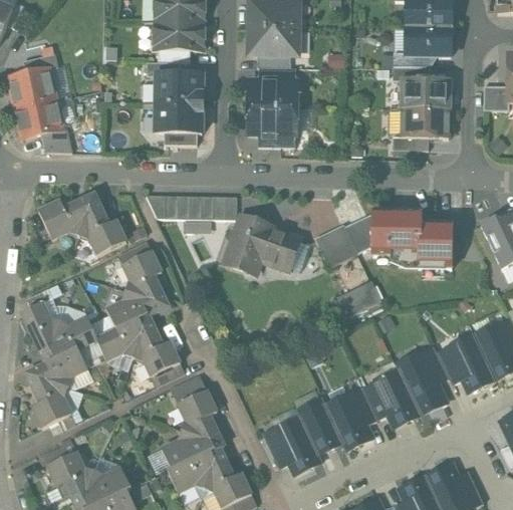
[(154,0),(154,21),(203,22),(203,0),(154,0)]
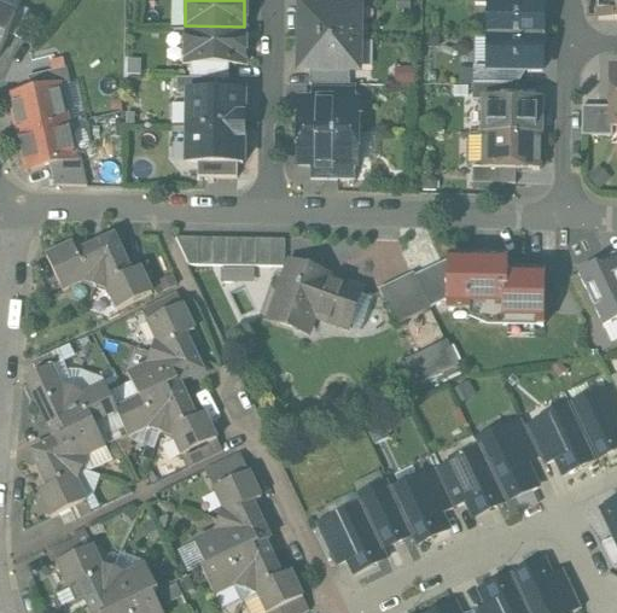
[(518,0),(489,0),(488,3),(488,34),(541,35),(541,1),(518,0)]
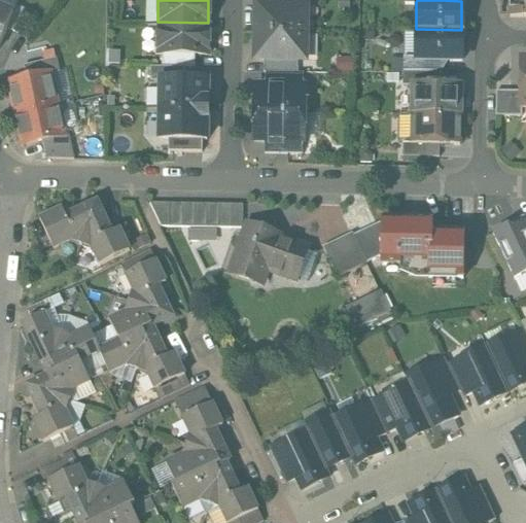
[(509,0),(509,14),(525,14),(525,0),(509,0)]
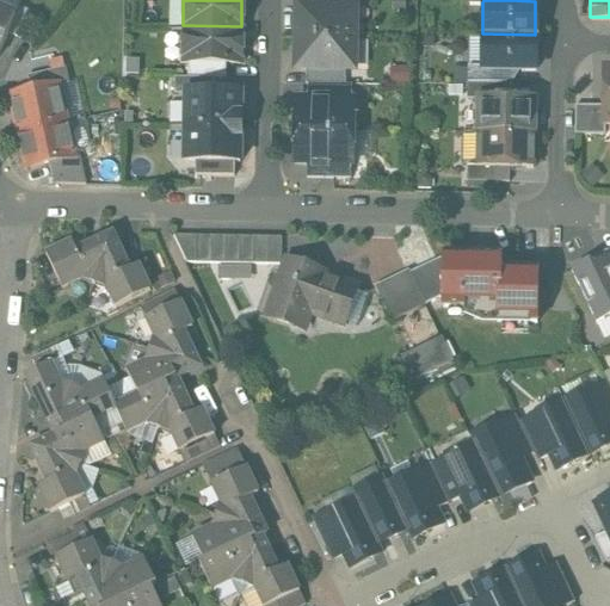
[(306,2),(296,2),(296,33),(353,35),(353,4),(345,2),(306,2)]
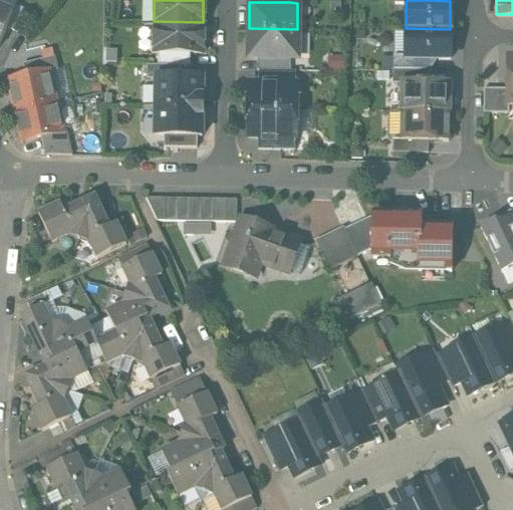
[(12,9),(0,3),(0,36),(5,24),(12,9)]
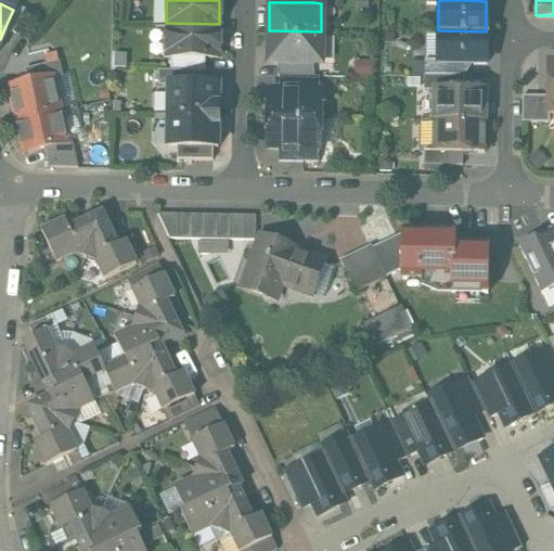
[(13,10),(5,26),(17,31),(27,8),(16,3),(13,10)]
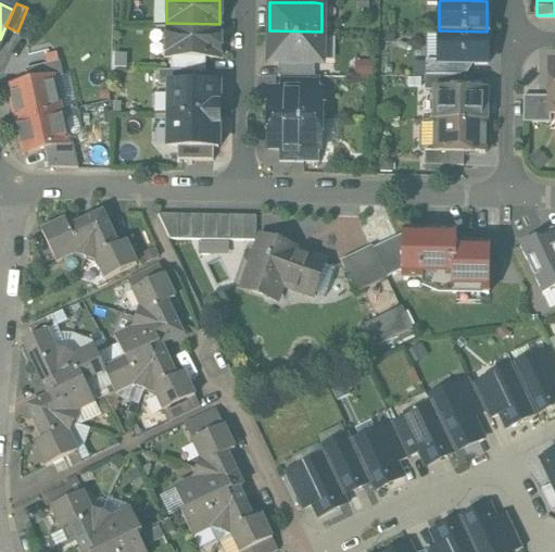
[(219,24),(166,23),(166,53),(169,53),(204,54),(218,54),(219,24)]
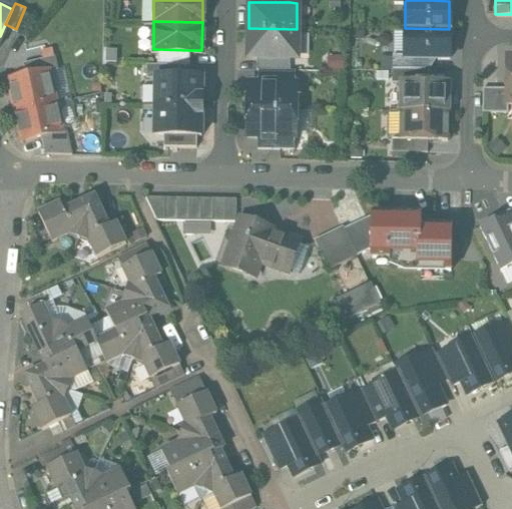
[(297,29),(248,28),(247,54),(289,55),(296,55),(297,29)]
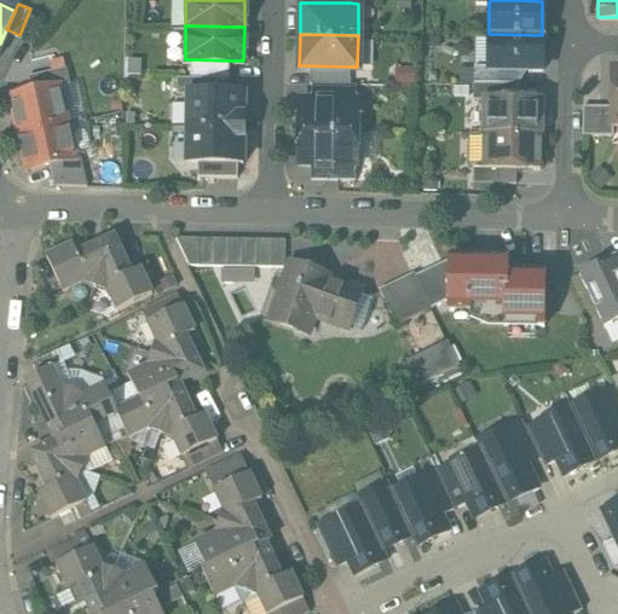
[(542,35),(489,34),(489,65),(489,68),(518,68),(541,69),(542,35)]
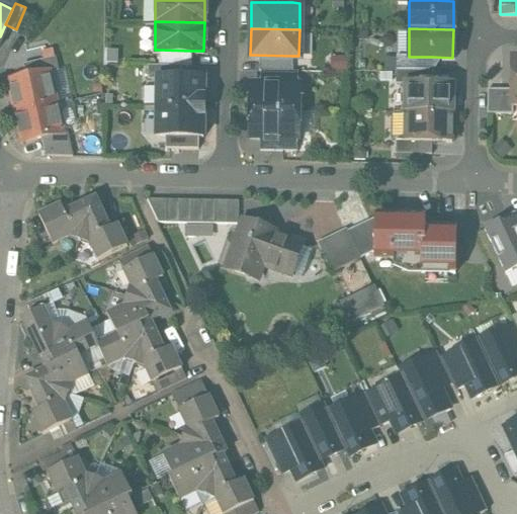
[(190,51),(158,50),(158,63),(180,63),(190,63),(190,51)]
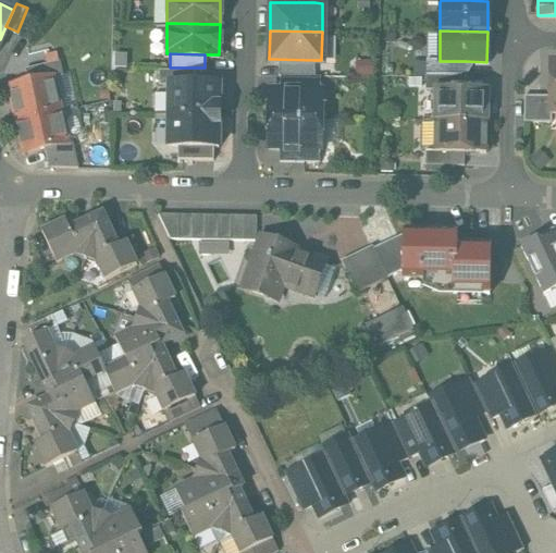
[(58,58),(24,66),(26,80),(52,74),(52,75),(61,73),(58,58)]
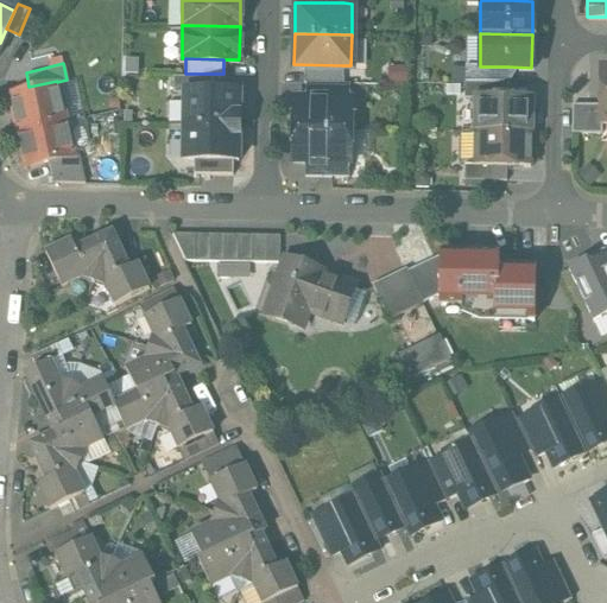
[(509,67),(480,67),(480,64),(465,64),(465,81),(507,81),(509,81),(509,67)]
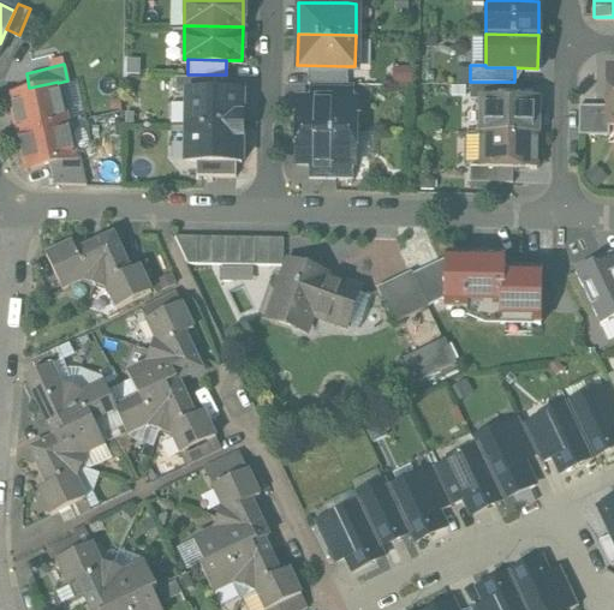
[(346,66),(307,66),(307,81),(309,82),(346,82),(346,66)]
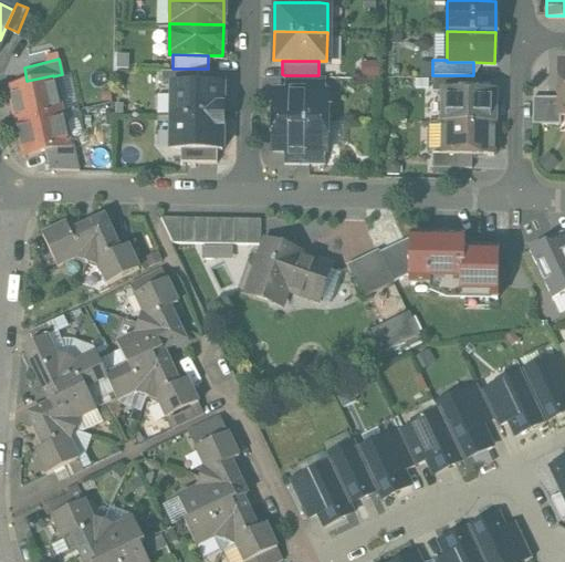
[(173,69),(160,69),(160,84),(171,84),(171,82),(196,82),(197,69),(173,69)]
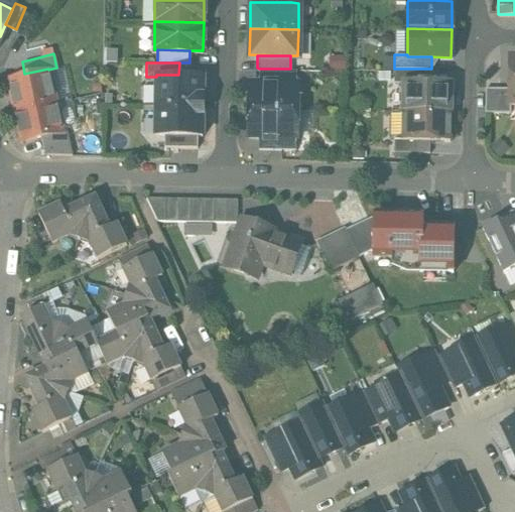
[(24,74),(7,78),(14,109),(55,100),(48,70),(48,69),(24,74)]
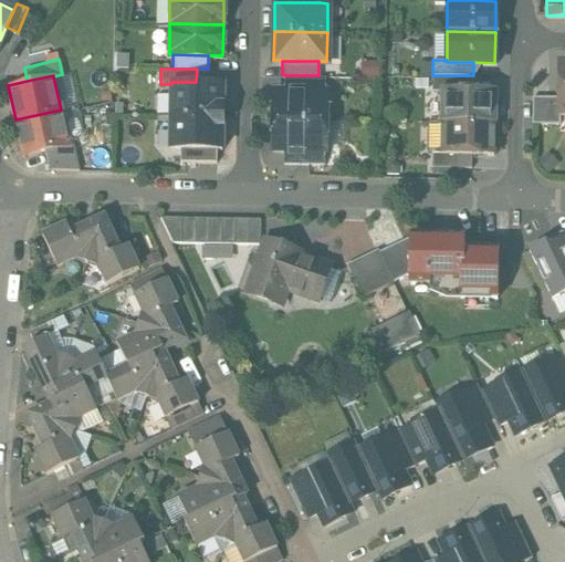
[(318,75),(284,75),(284,89),(324,90),(324,75),(318,75)]
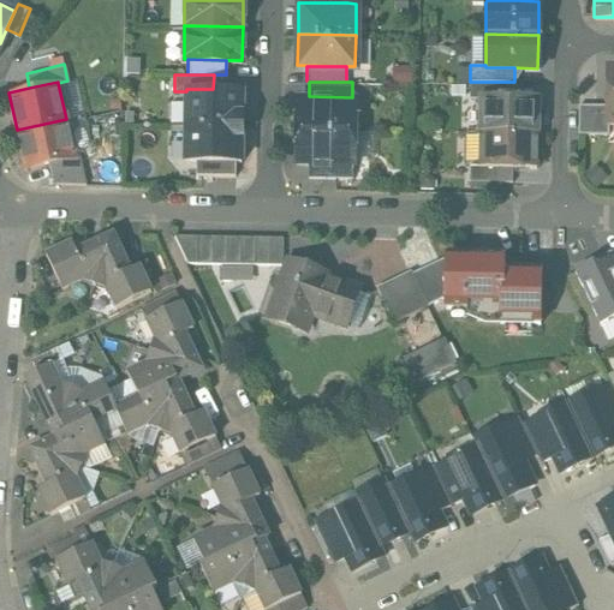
[(470,82),(469,96),(480,97),(480,96),(513,96),(513,82),(470,82)]
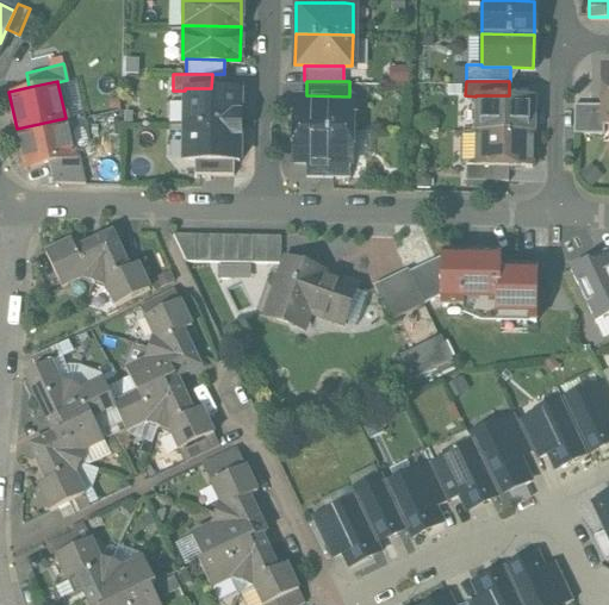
[(211,88),(185,88),(185,91),(184,122),(238,123),(240,89),(211,88)]
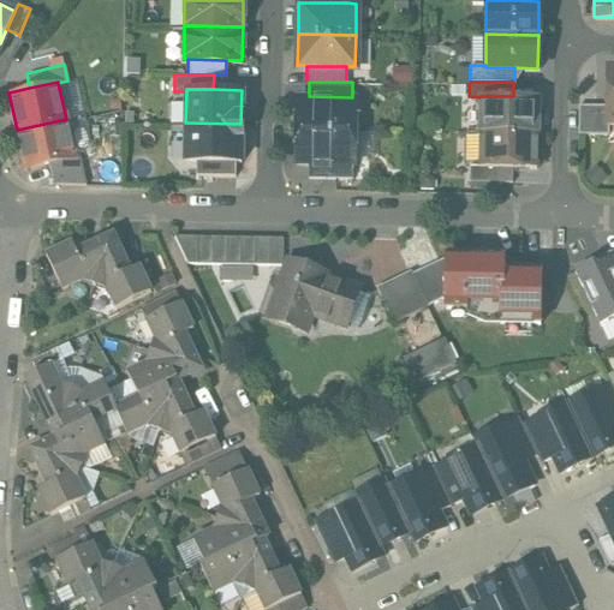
[(309,96),(297,96),(296,129),(353,130),(355,97),(352,97),(309,96)]
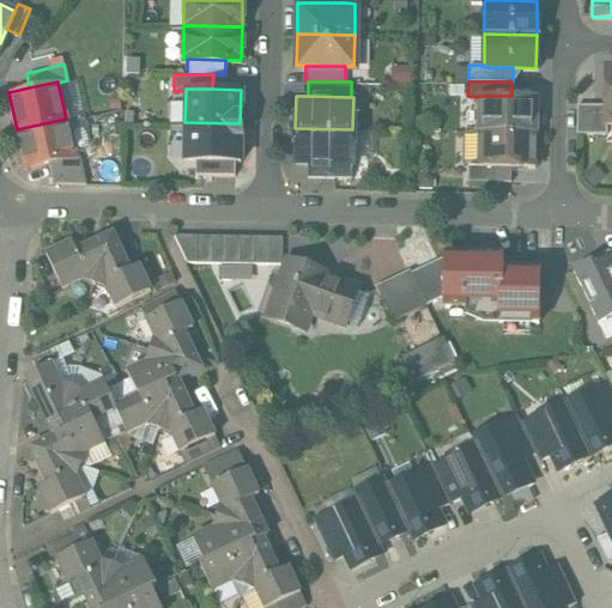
[(511,96),(478,96),(478,97),(478,129),(534,131),(535,97),(511,96)]
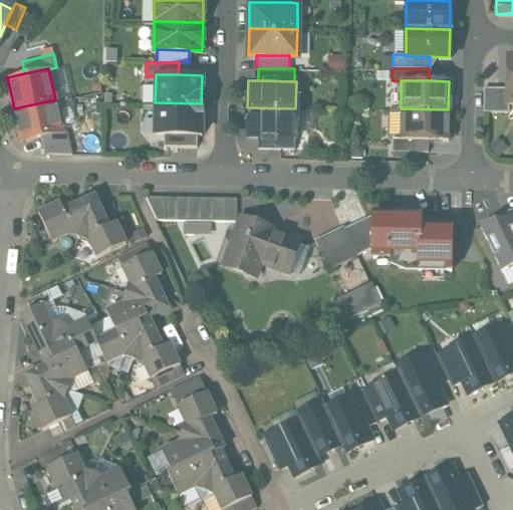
[(507,86),(483,86),(482,110),(508,110),(508,102),(506,102),(507,86)]
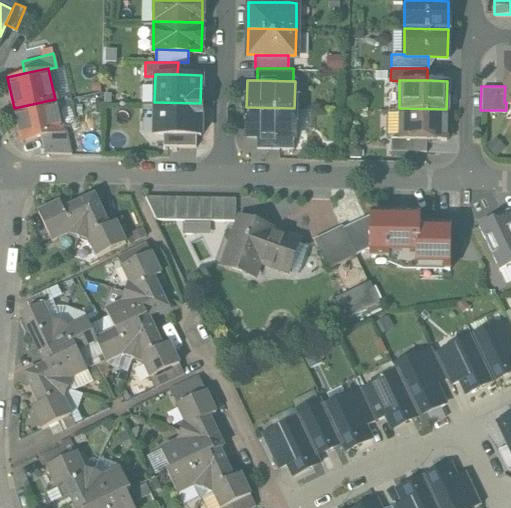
[(55,99),(14,108),(20,137),(40,133),(61,128),(61,127),(55,99)]
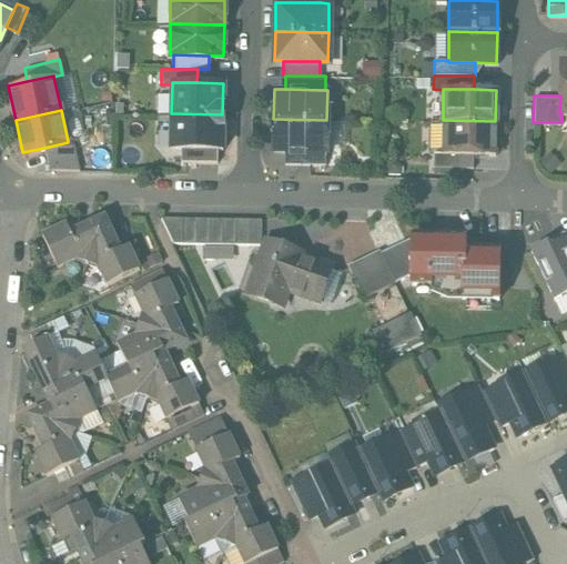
[(222,114),(171,113),(171,147),(180,147),(216,148),(222,148),(222,114)]
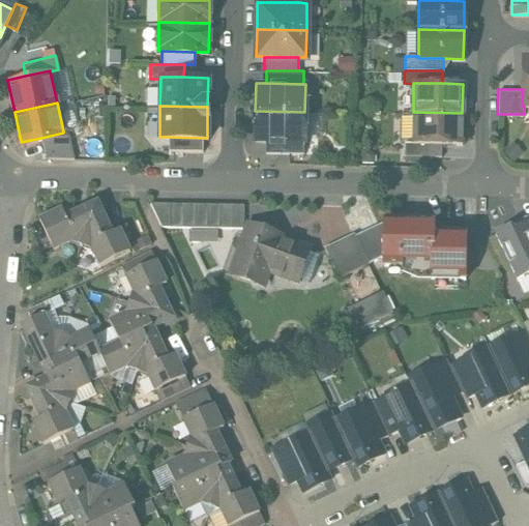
[(304,112),(255,111),(255,139),(265,139),(302,140),(304,140),(304,112)]
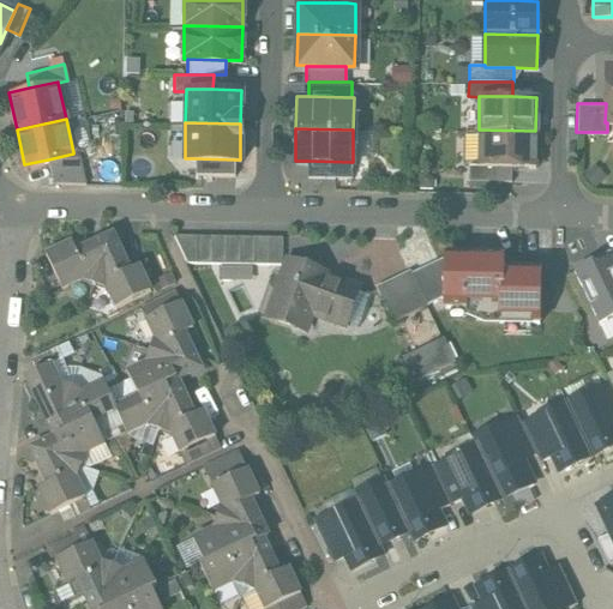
[(535,131),(479,130),(478,163),(478,166),(511,166),(535,167),(535,131)]
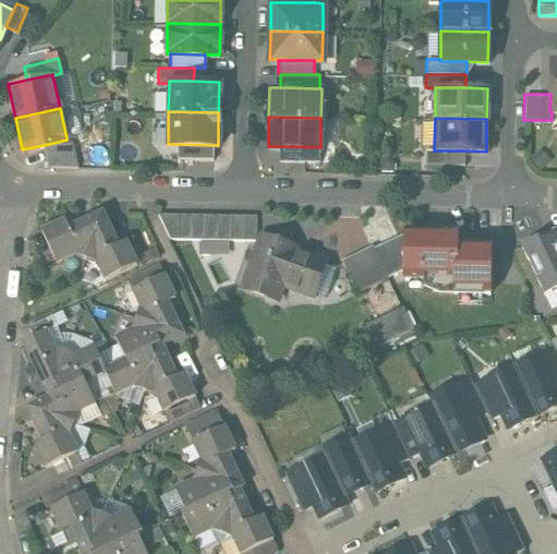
[(67,140),(44,145),(48,165),(77,166),(71,137),(67,139),(67,140)]
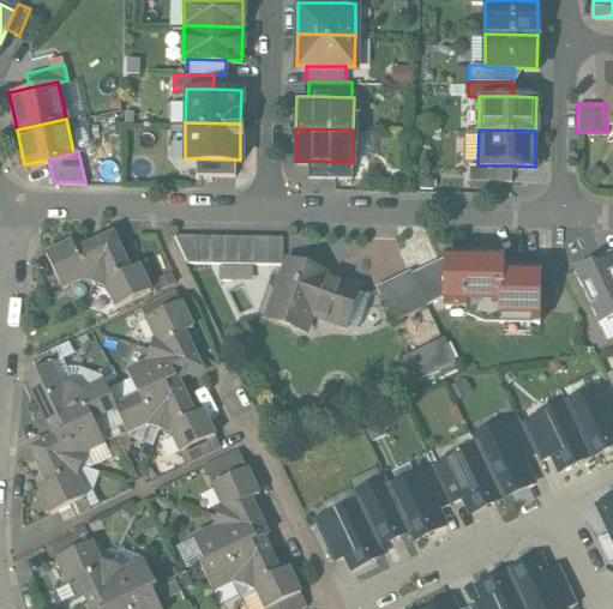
[(234,160),(194,158),(194,173),(234,173),(234,160)]
